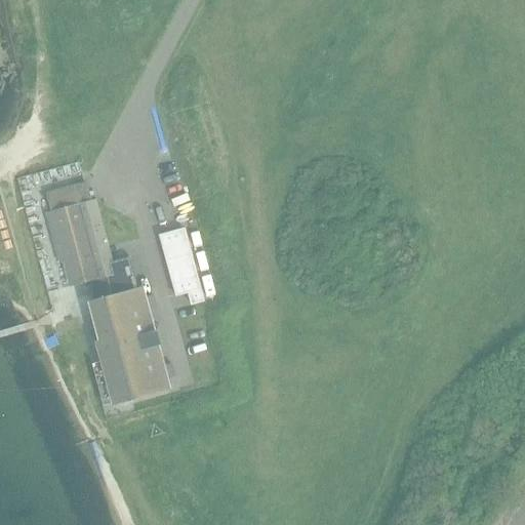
[(96,276),(104,274),(114,272),(95,202),(78,206),(77,204),(51,211),(71,285),(97,278),(96,276)]
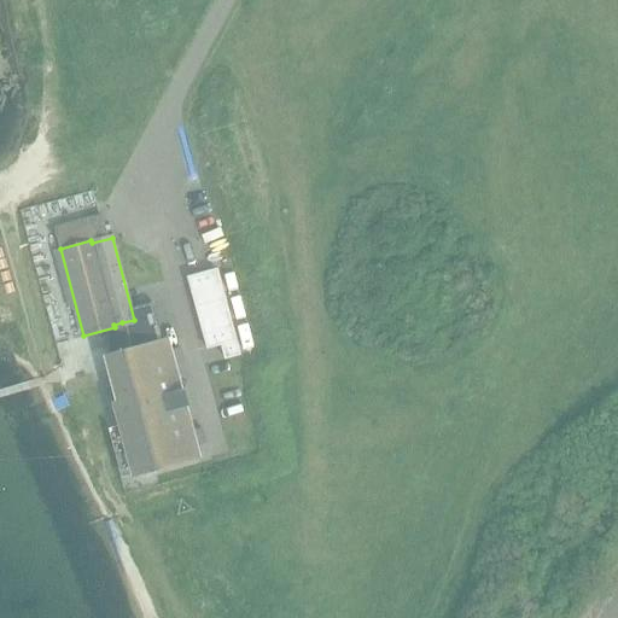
[(215,269),(186,277),(207,348),(220,344),(223,359),(238,355),(215,269)]
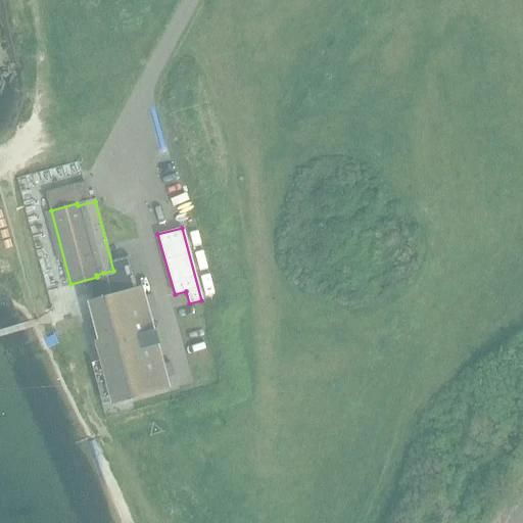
[(128,255),(111,259),(114,271),(103,273),(109,295),(88,300),(98,339),(95,340),(101,364),(104,363),(115,400),(167,387),(163,378),(160,365),(154,344),(156,343),(155,342),(151,331),(152,331),(152,329),(150,330),(145,310),(142,296),(139,287),(137,287),(128,255)]
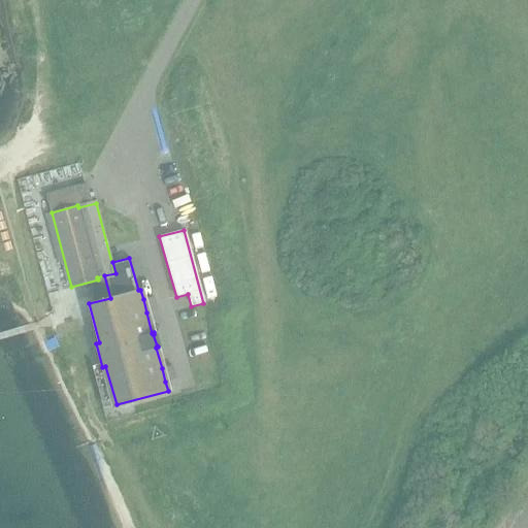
[(153,296),(143,299),(146,312),(156,309),(153,296)]
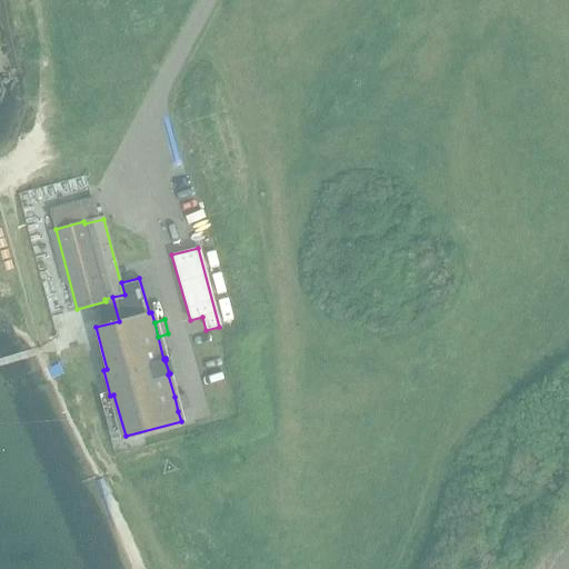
[(185,393),(175,397),(178,411),(188,408),(185,393)]
